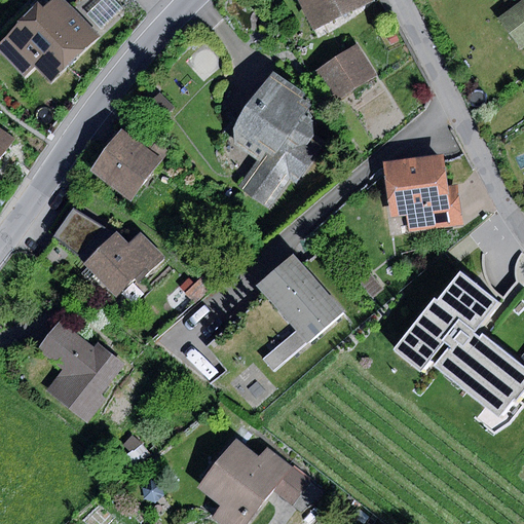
[(37,1),(0,37),(0,52),(23,76),(34,65),(49,81),(98,34),(96,32),(80,16),(64,0),(49,0),(43,7),(37,1)]
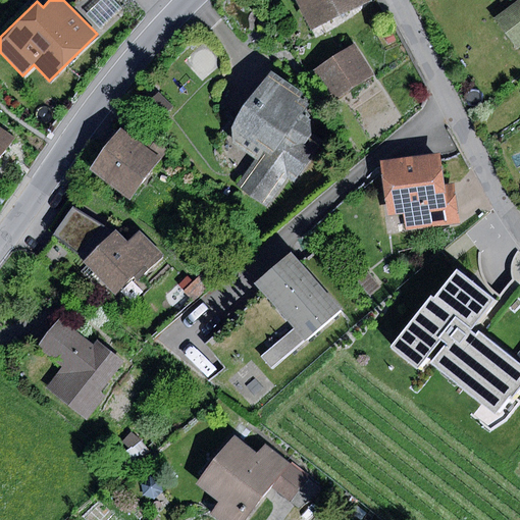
[(97,0),(80,16),(95,32),(121,7),(114,0),(97,0)]
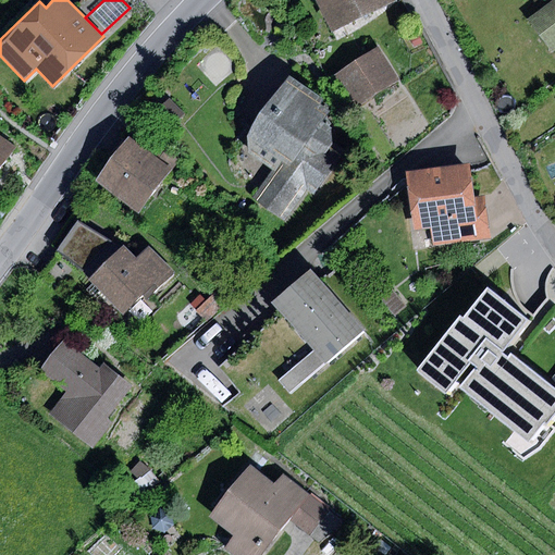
[(316,0),(330,28),(389,0),(316,0)]
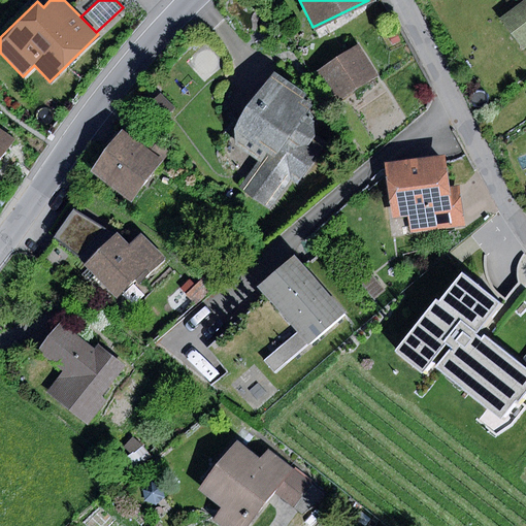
[(519,0),(498,15),(522,47),(525,44),(525,0),(519,0)]
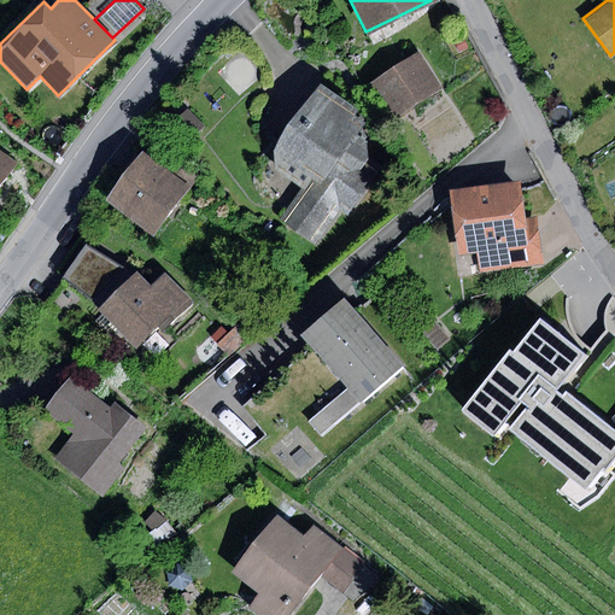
[(244,83),(258,63),(236,47),(222,68),(244,83)]
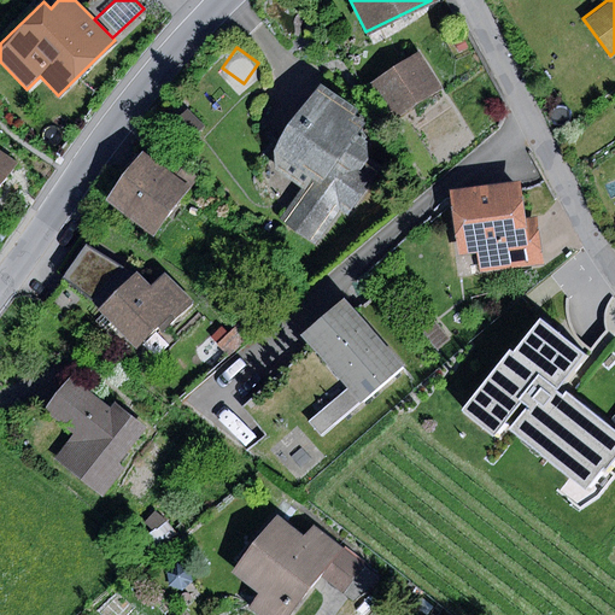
[(417,51),(369,82),(392,117),(440,87),(417,51)]
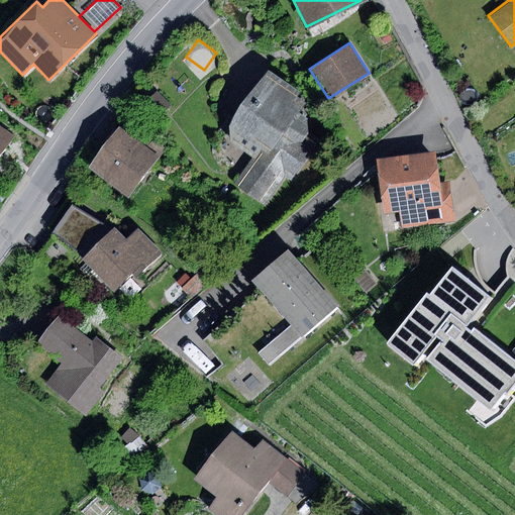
[(301,91),(267,68),(227,125),(229,140),(251,156),(232,183),(263,203),(283,174),(290,179),(318,138),(308,131),(306,117),(299,112),(306,102),(298,96),(301,91)]
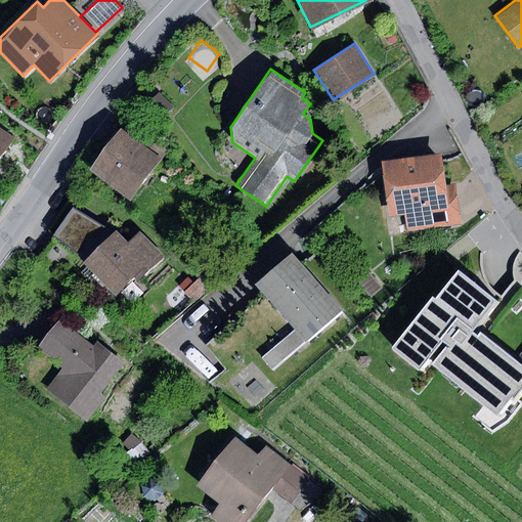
[(157,91),(142,105),(158,121),(172,106),(157,91)]
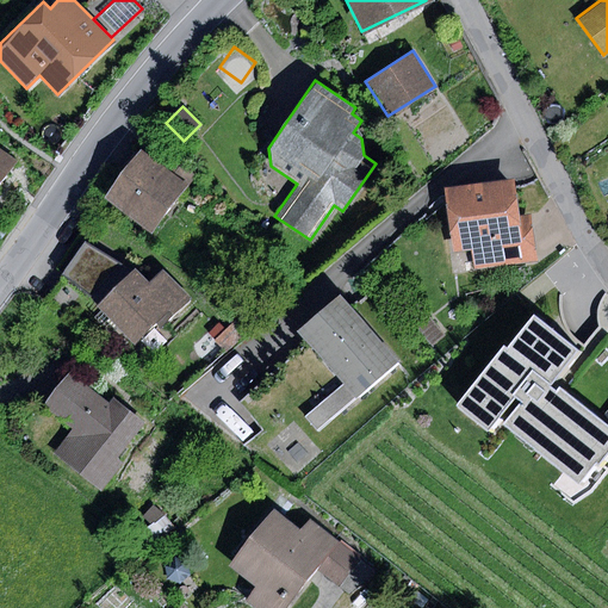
[(0,180),(16,159),(0,147),(0,180)]
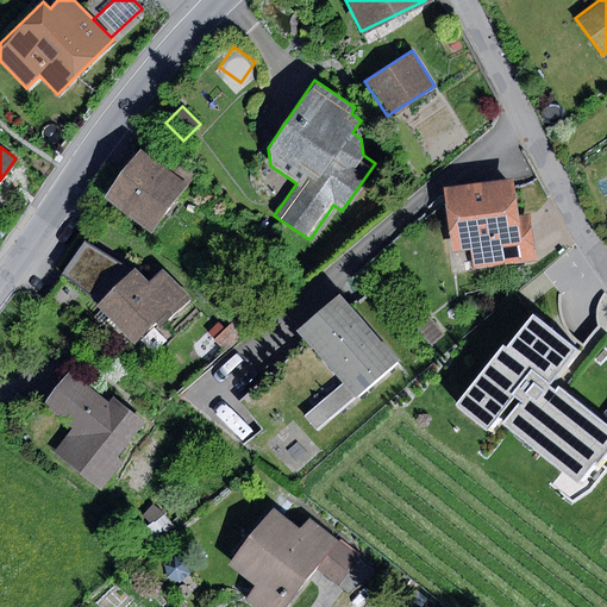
[(161,166),(137,149),(101,196),(150,232),(186,183),(161,166)]
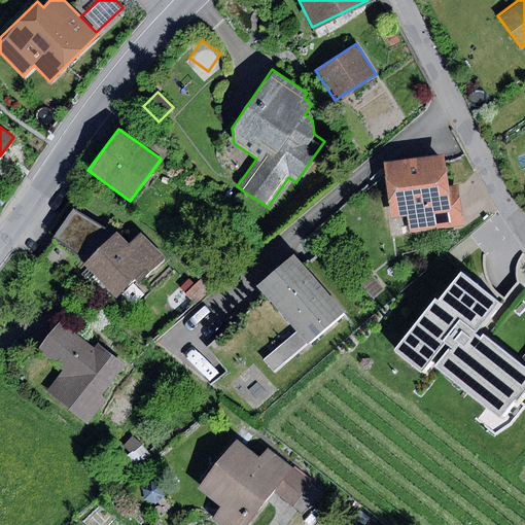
[(139,143),(161,159),(169,147),(147,132),(139,143)]
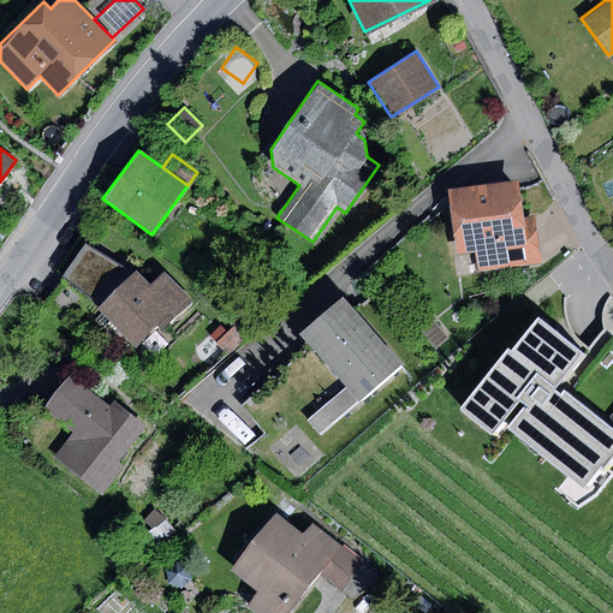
[(518,180),(450,190),(457,251),(472,250),(474,268),(540,260),(534,213),(522,214),(518,180)]
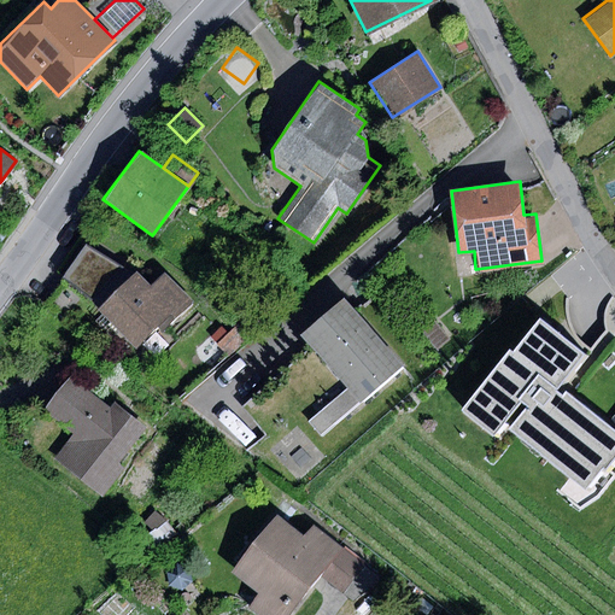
[(135,270),(85,244),(62,276),(63,277),(81,292),(91,298),(98,309),(134,347),(156,328),(159,332),(193,300),(163,270),(150,285),(135,270)]
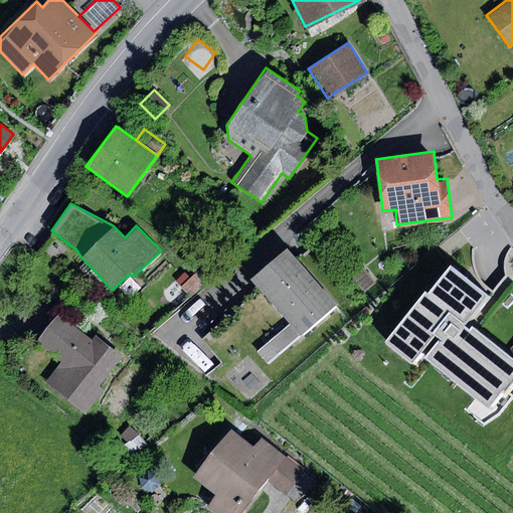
[(67,243),(52,231),(34,252),(62,276),(72,265),(59,253),(67,243)]
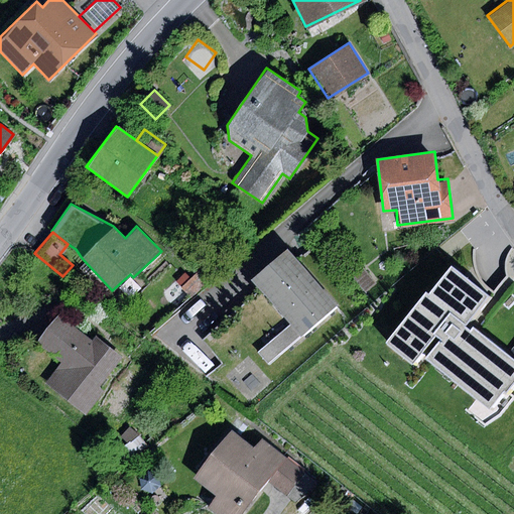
[(286,249),(251,279),(258,287),(289,323),(299,335),(335,304),(286,249)]
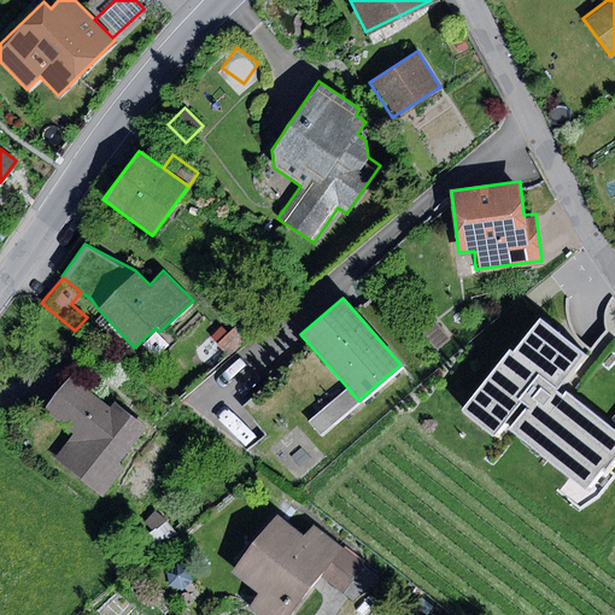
[(433,317),(417,329),(434,350),(449,337),(433,317)]
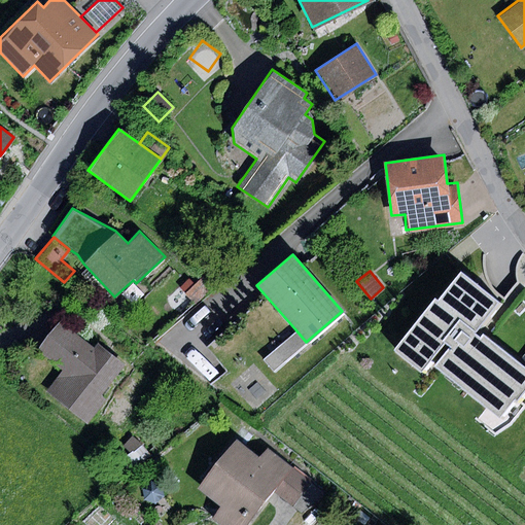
[(499,303),(460,272),(439,300),(434,298),(394,349),(422,371),(445,342),(450,345),(434,365),(499,415),(514,397),(517,397),(524,387),(524,368),(483,335),(481,337),(475,333),(499,303)]
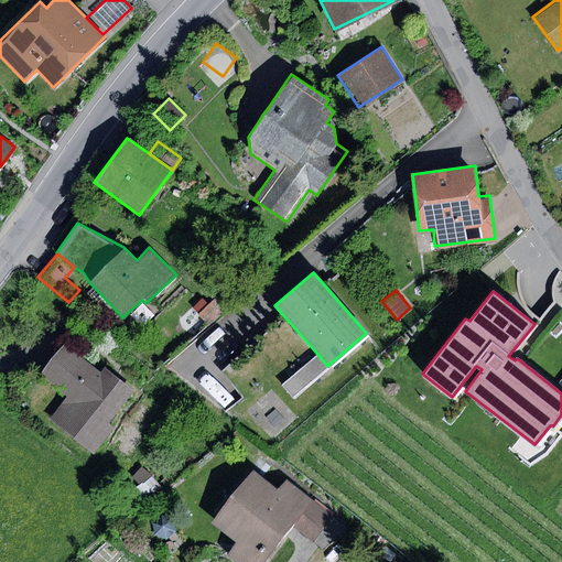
[(202,296),(191,306),(207,324),(228,305),(217,294),(207,303),(202,296)]
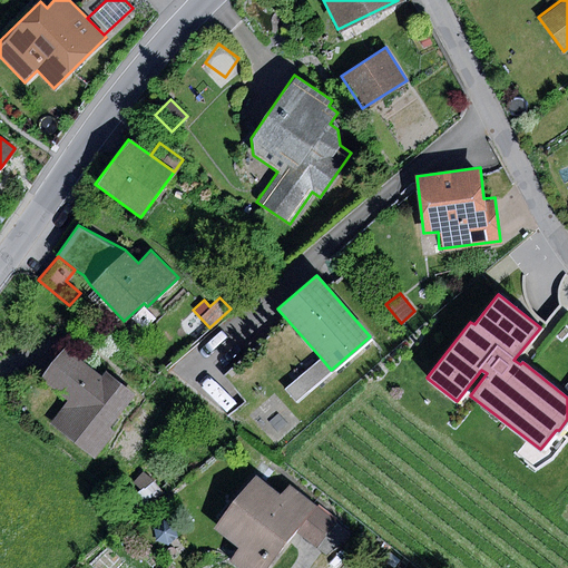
[(100,376),(64,348),(41,376),(69,398),(49,422),(94,457),(114,431),(108,427),(135,393),(105,370),(100,376)]
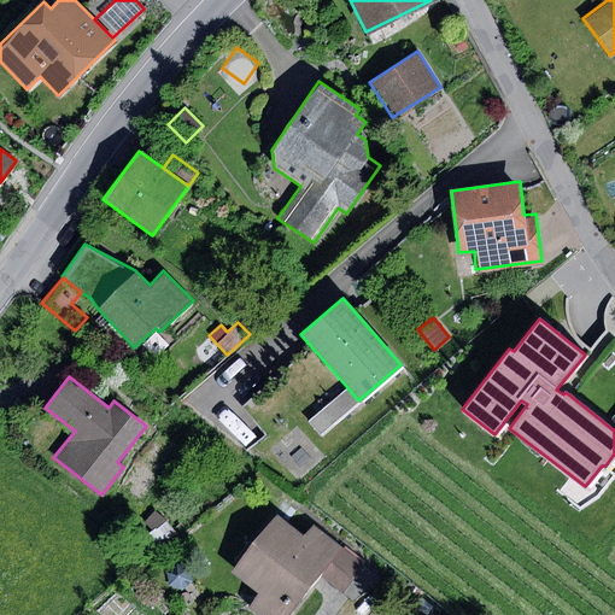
[(358,400),(346,386),(308,420),(320,433),(358,400)]
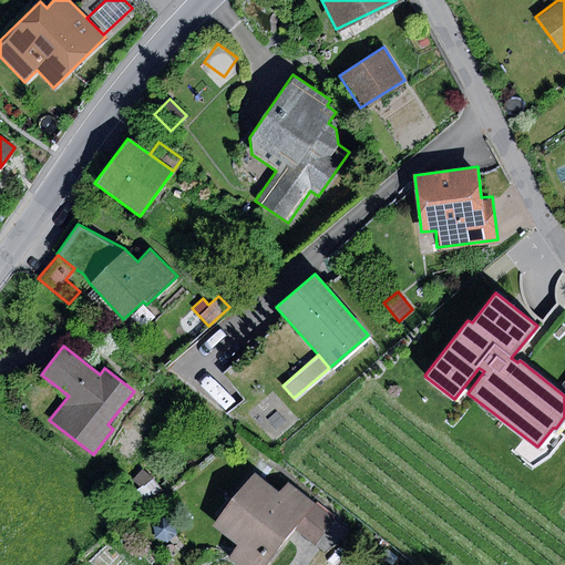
[(142,468),(119,488),(135,509),(160,489),(142,468)]
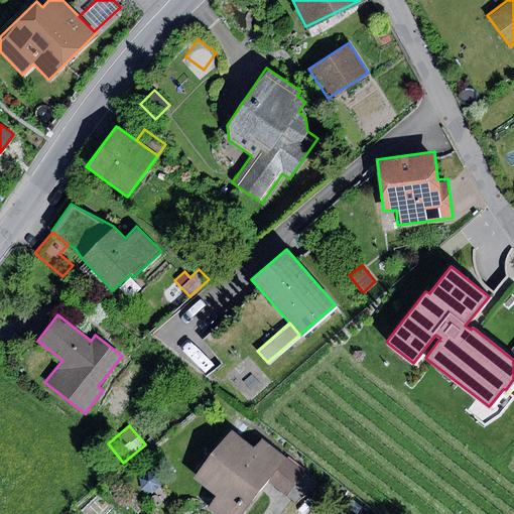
[(229,430),(193,477),(216,495),(207,506),(216,513),(240,513),(266,481),(285,457),(260,437),(252,448),(229,430)]
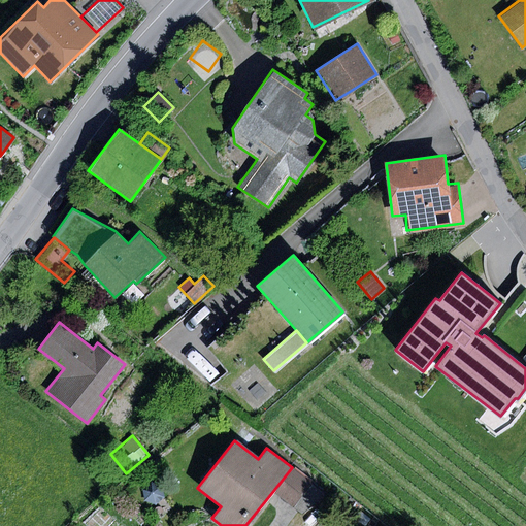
[(325,494),(292,467),(272,492),(300,513),(325,494)]
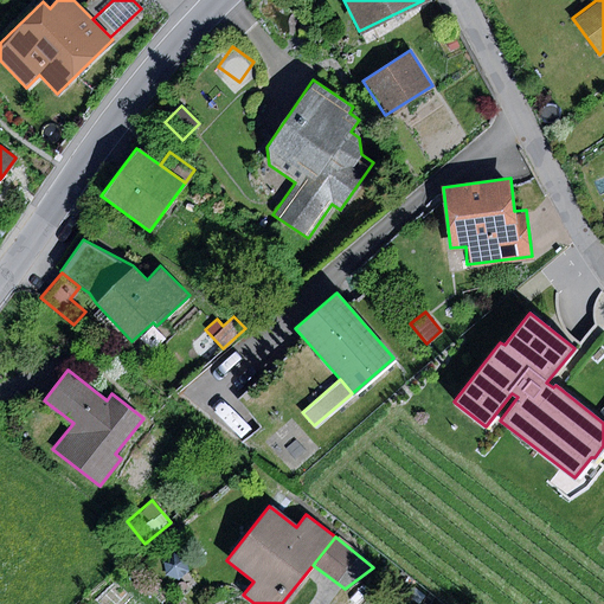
[(171,552),(162,560),(164,573),(177,578),(185,569),(184,556),(171,552)]
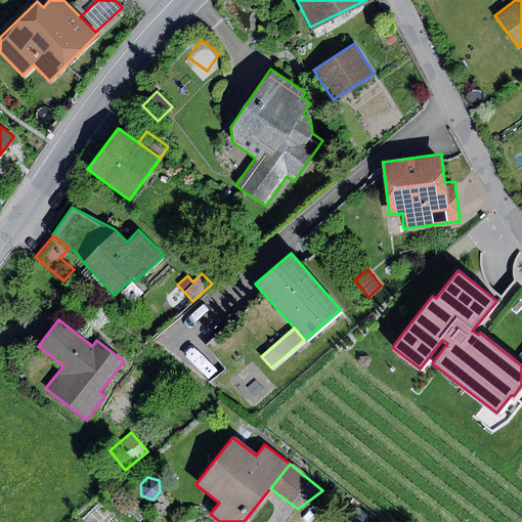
All buildings are outlined.
